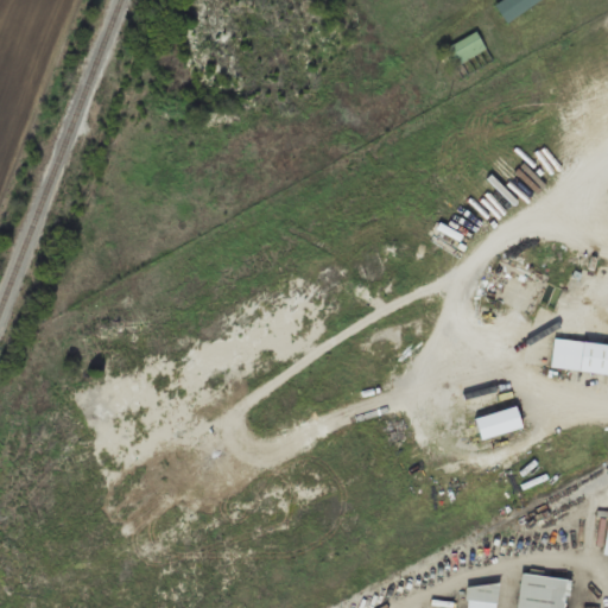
[(538,0),(500,0),(496,4),(508,21),(538,0)]
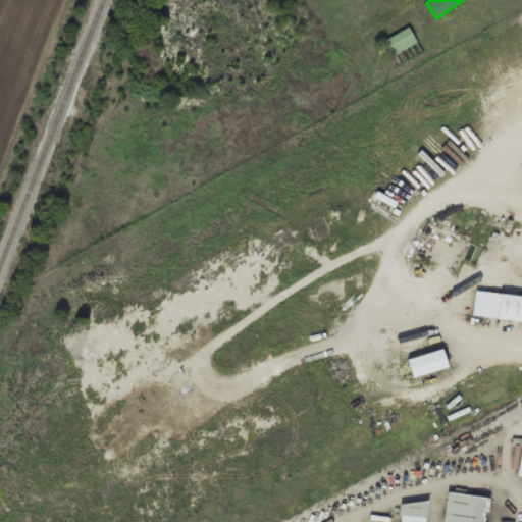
[(420,42),(411,25),(383,41),(393,56),(420,42)]
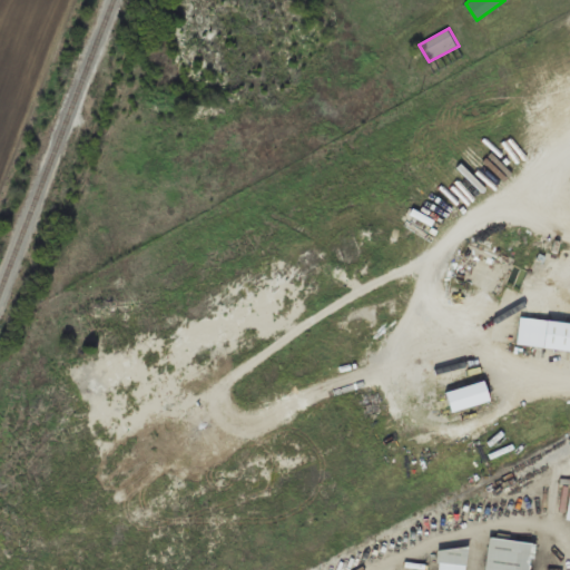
[(569,321),(519,316),(516,344),(569,350),(569,321)]
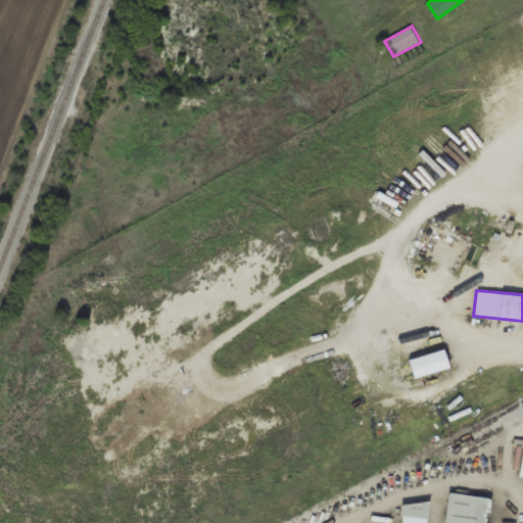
[(406,358),(411,377),(447,368),(442,348),(406,358)]
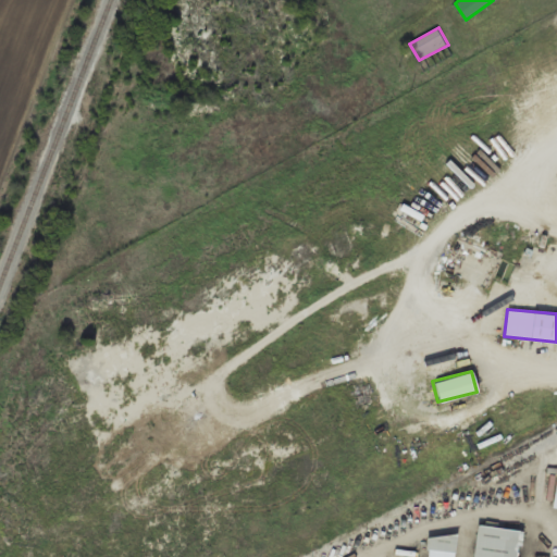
[(471,556),(517,556),(521,529),(475,523),(471,556)]
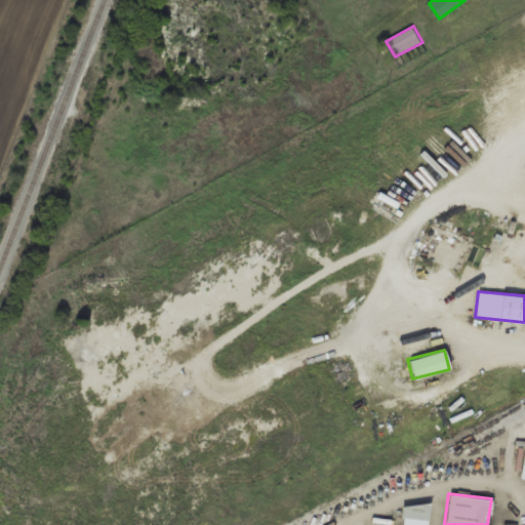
[(400,505),(400,519),(428,519),(428,505),(400,505)]
